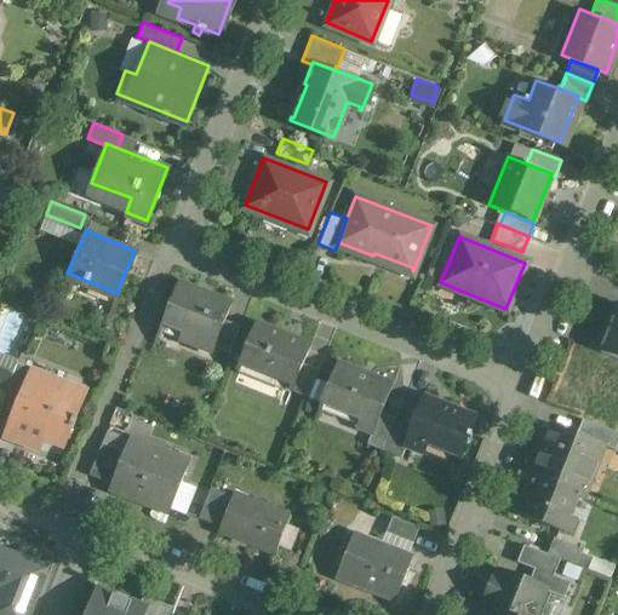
[(209,289),(178,277),(154,340),(156,340),(161,328),(212,348),(213,344),(223,317),(229,302),(207,293),(209,289)]
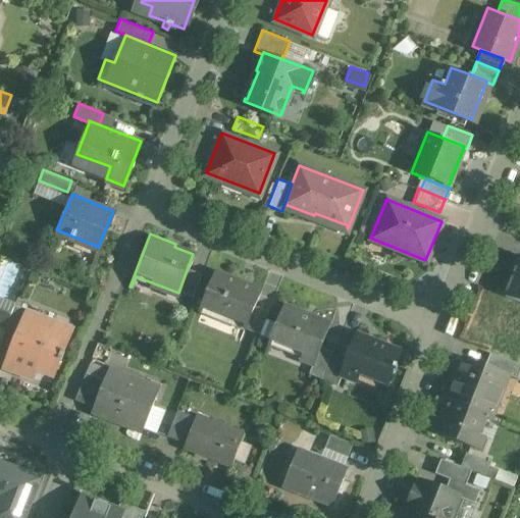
[(519,257),(505,295),(519,300),(519,257)]
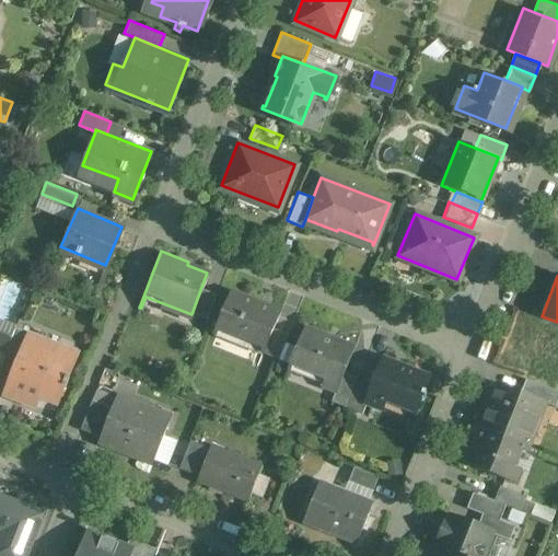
[(216,292),(201,287),(193,311),(206,316),(216,292)]
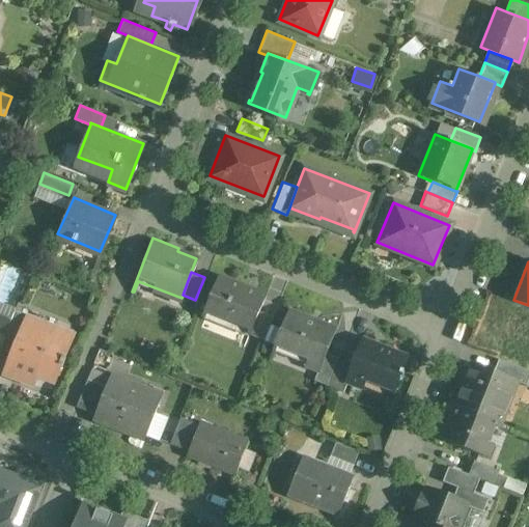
[(266,295),(218,276),(203,314),(205,314),(205,312),(250,329),(249,332),(250,332),(259,310),(266,295)]
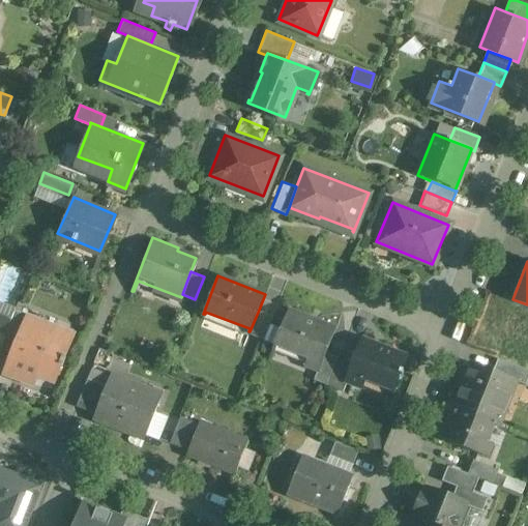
[(333,327),(287,309),(268,355),(269,355),(271,349),(316,366),(317,367),(323,351),(333,327)]
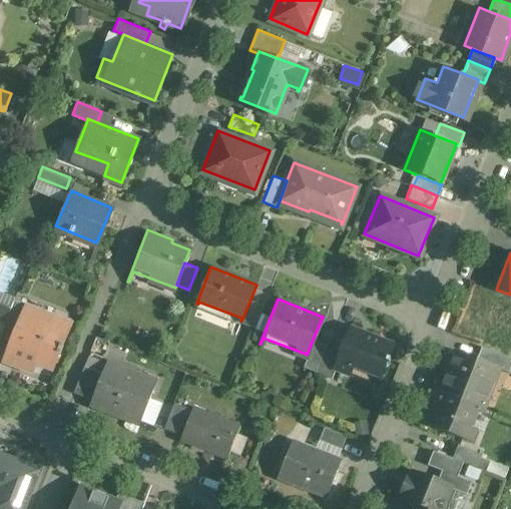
[(4,324),(3,326),(14,331),(20,314),(24,316),(27,306),(13,300),(4,324)]
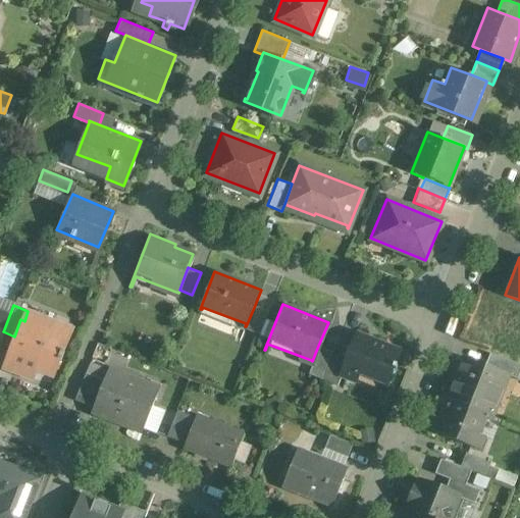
[(255,305),(246,326),(259,331),(267,310),(255,305)]
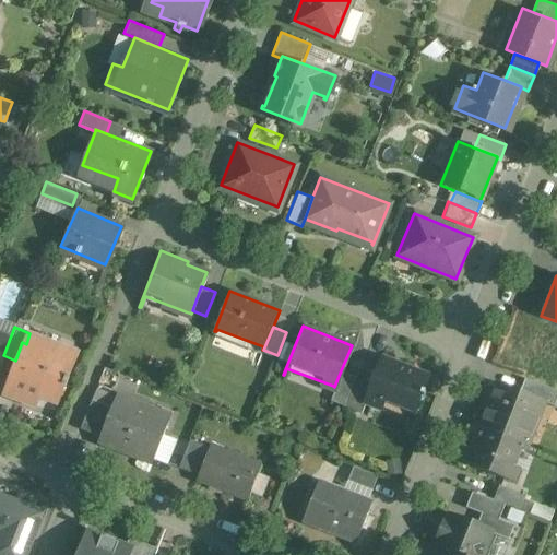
[(26,344),(22,342),(15,361),(3,392),(35,404),(42,390),(55,394),(51,402),(55,403),(62,385),(66,386),(69,377),(66,376),(74,353),(58,346),(55,355),(26,344)]
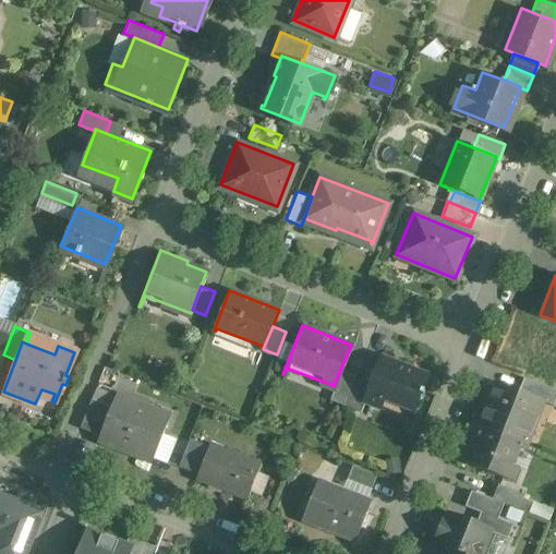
[(428,376),(381,357),(371,383),(364,399),(366,400),(411,419),(421,395),(423,396),(425,390),(423,389),(428,376)]
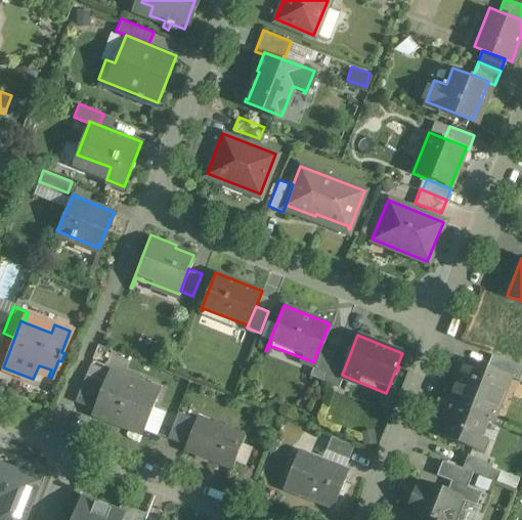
[(334,353),(319,347),(313,362),(312,361),(307,374),(322,380),(334,353)]
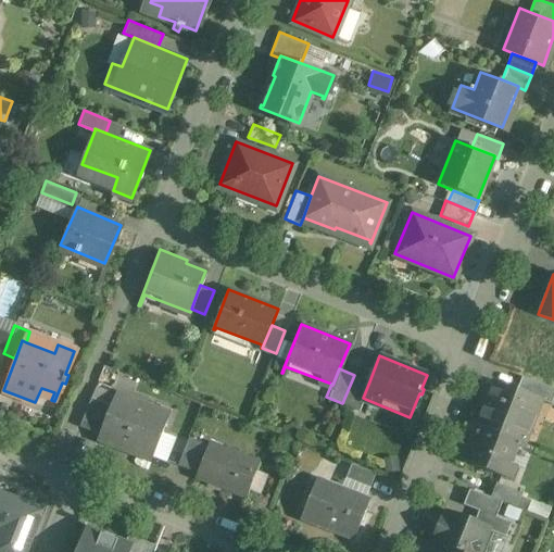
[(354,375),(342,403),(360,411),(365,399),(363,398),(369,381),(354,375)]
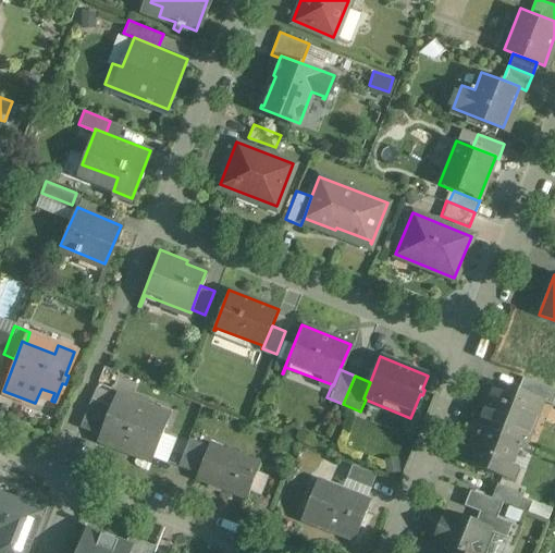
[(554,394),(554,388),(523,376),(519,388),(541,395),(540,398),(552,403),(554,394)]
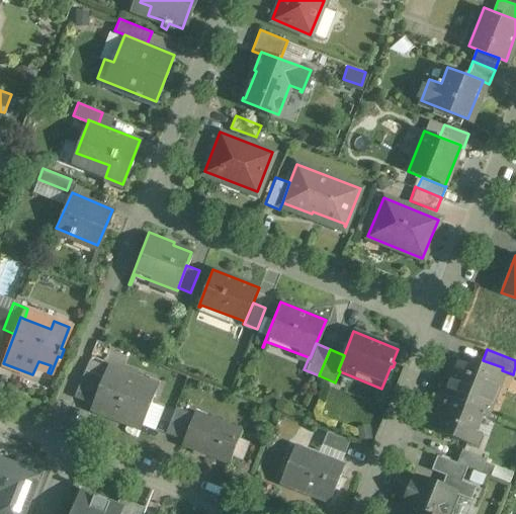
[(483,360),(460,351),(443,394),(482,409),(486,411),(502,370),(503,367),(483,360)]
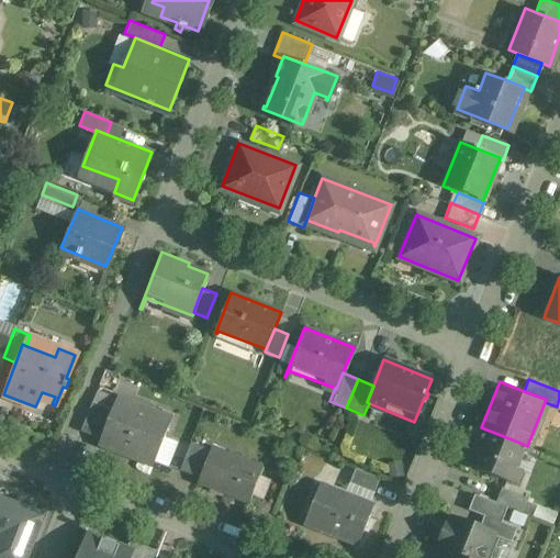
[(171,419),(118,398),(113,410),(102,437),(100,444),(154,465),(171,419)]
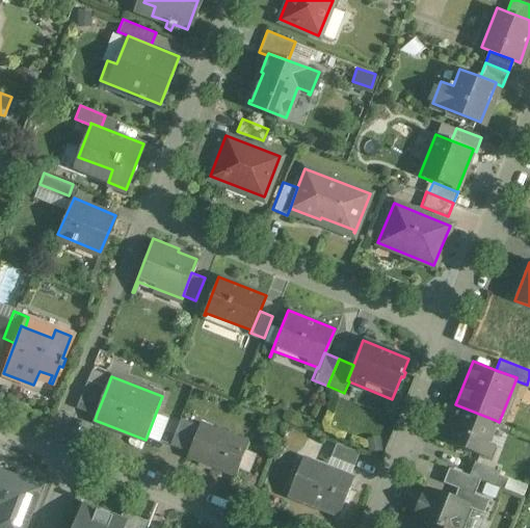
[(107,388),(86,379),(75,406),(97,414),(107,388)]
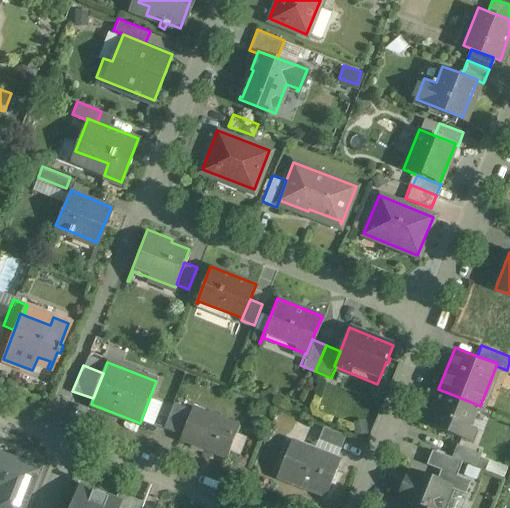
[(476,404),(438,389),(425,423),(467,439),(472,426),(468,424),(476,404)]
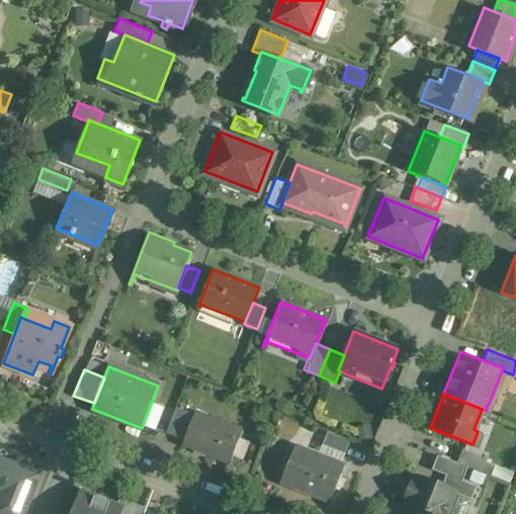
[(194,413),(174,406),(164,432),(183,439),(194,413)]
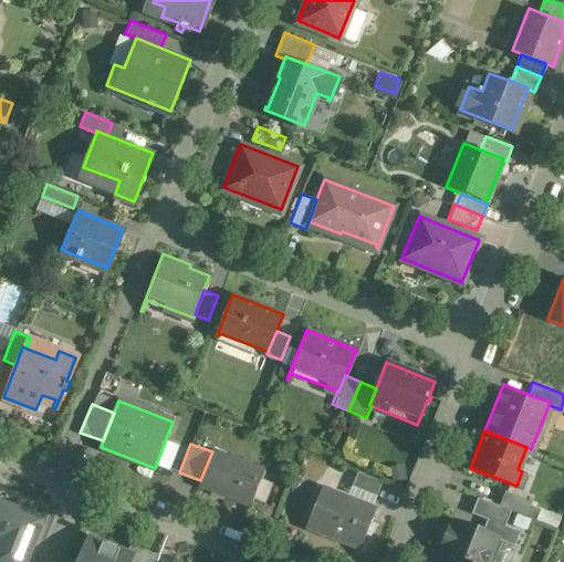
[(263,469),(213,449),(200,480),(199,486),(249,506),(263,469)]
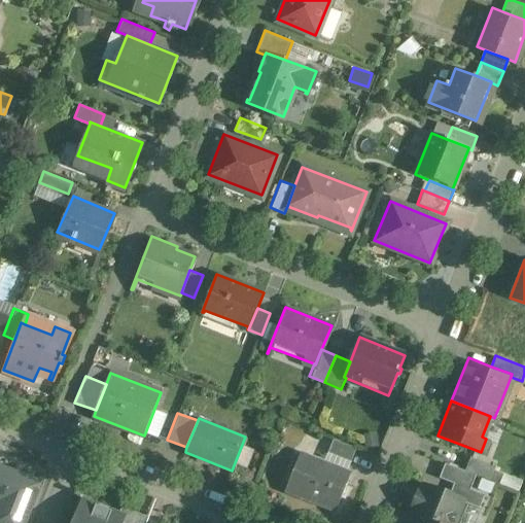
[(355,447),(334,438),(327,452),(350,461),(355,447)]
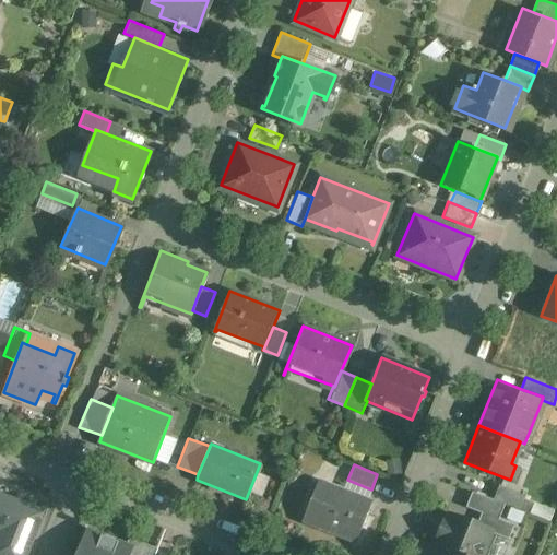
[(370,502),(318,480),(301,521),(354,542),(370,502)]
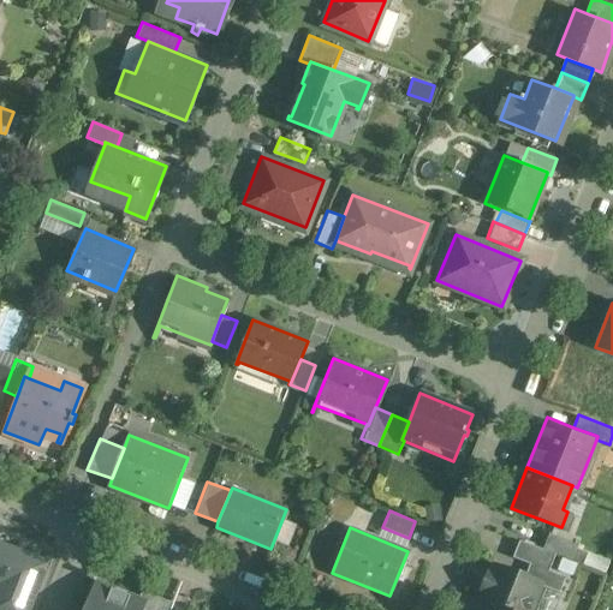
[(576,543),(547,531),(541,546),(553,551),(570,558),(576,543)]
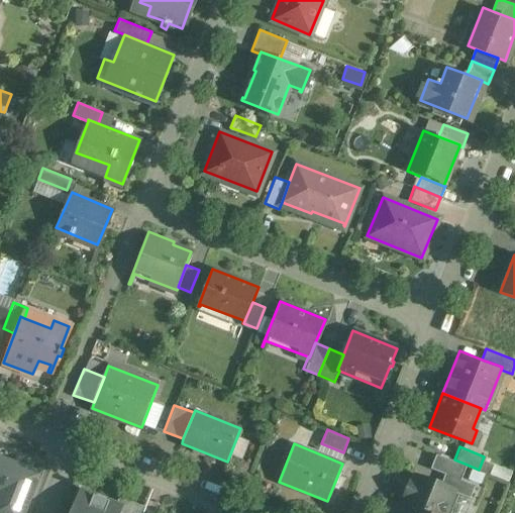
[(454,459),(434,452),(429,467),(443,473),(443,472),(459,478),(465,464),(454,459)]
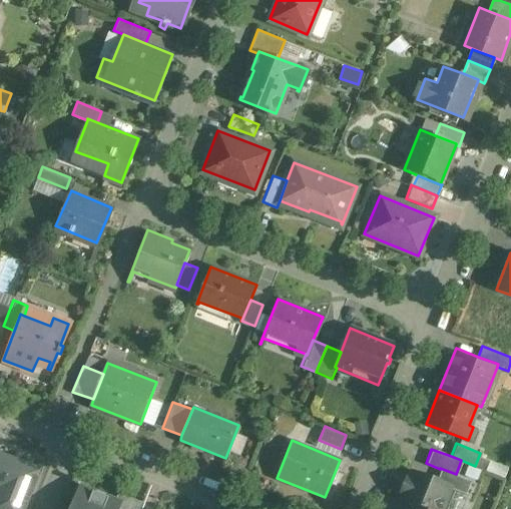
[(24,508),(41,467),(0,450),(0,508),(24,508)]
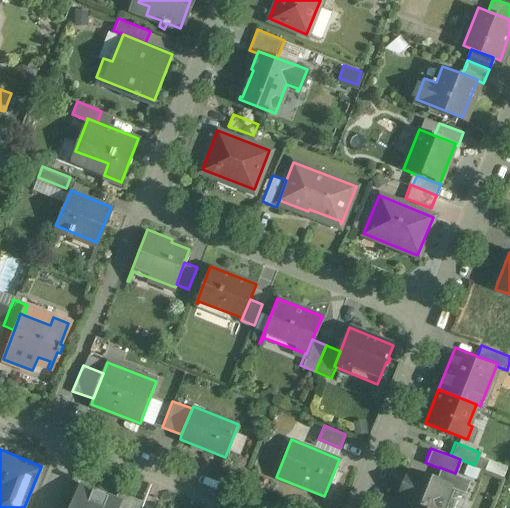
[(435,479),(410,469),(406,477),(404,476),(403,478),(404,478),(400,488),(399,488),(399,489),(401,490),(398,497),(407,500),(427,507),(441,507),(450,486),(464,492),(469,479),(455,473),(439,467),(439,468),(435,479)]
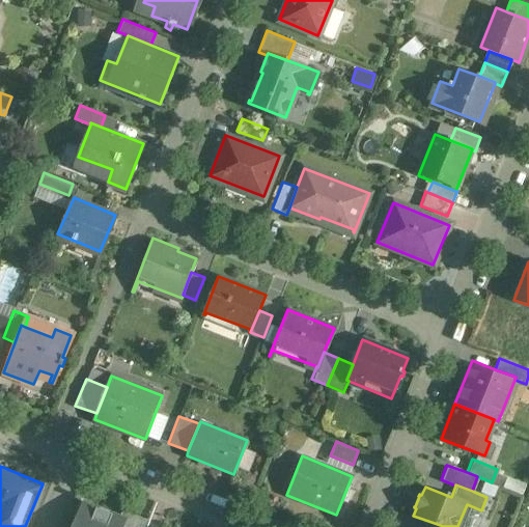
[(118,517),(83,502),(73,526),(130,526),(136,514),(121,508),(118,517)]
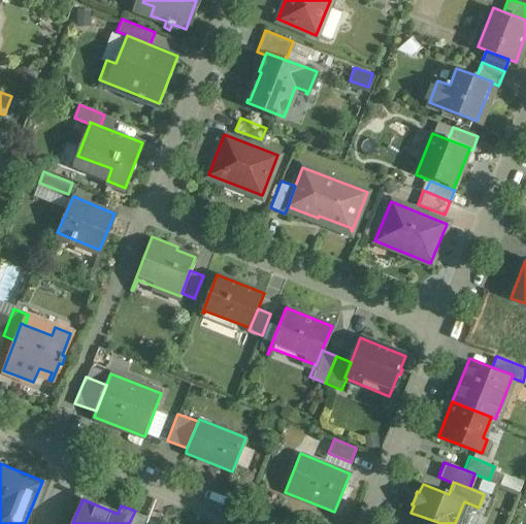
[(135,511),(129,523),(143,523),(146,516),(135,511)]
